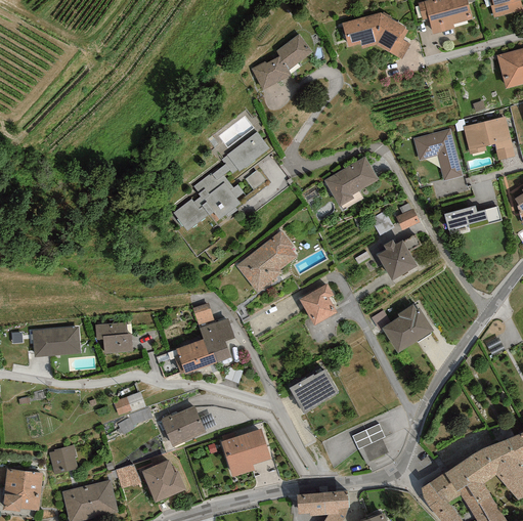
[(425,0),(418,2),(422,19),(428,18),(432,34),(453,28),(452,24),(472,18),(467,0),(425,0)]
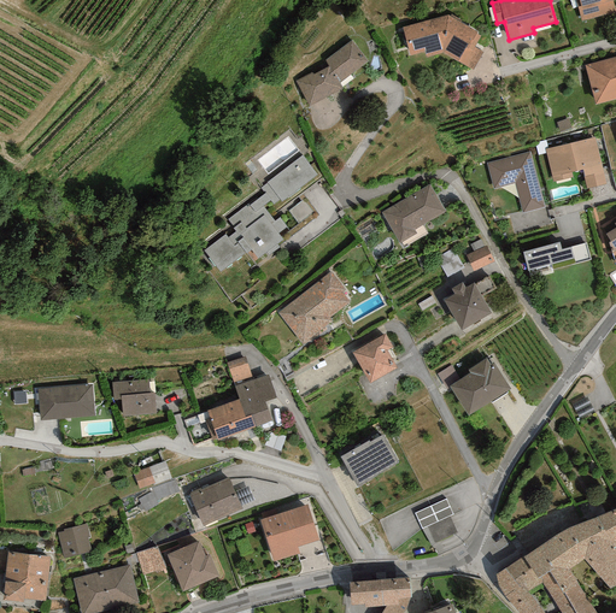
[(579,0),(584,17),(615,9),(615,5),(614,0),(615,0),(579,0)]
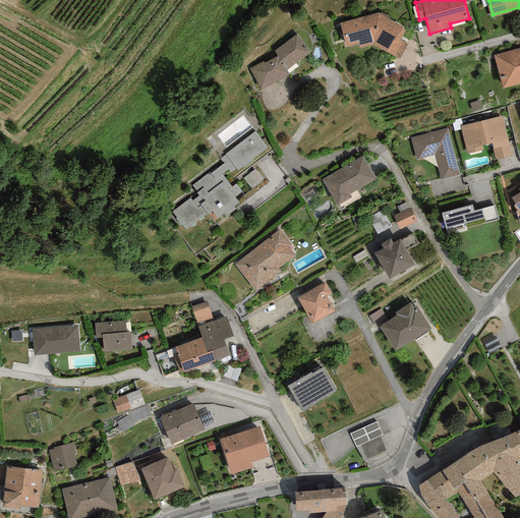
[(376,12),(340,22),(346,45),(359,42),(360,47),(374,43),(401,55),(407,42),(402,37),(407,26),(376,12)]
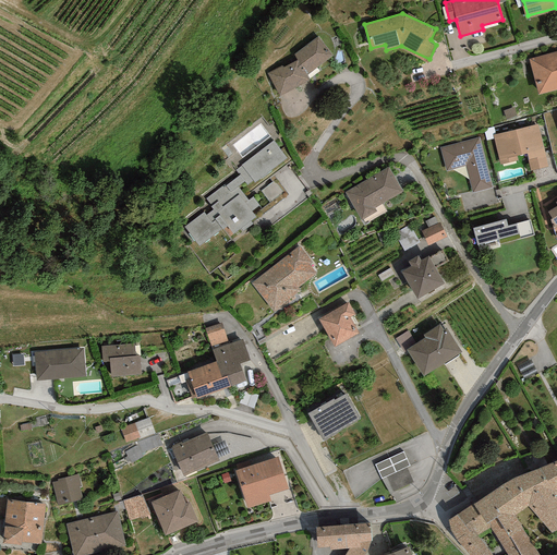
[(334,53),(318,34),(295,51),(301,58),(307,73),(334,53)]
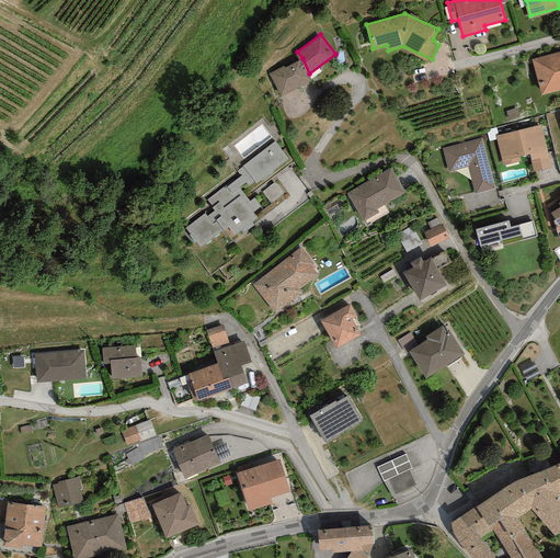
[(559,50),(532,58),(540,94),(559,89),(559,50)]
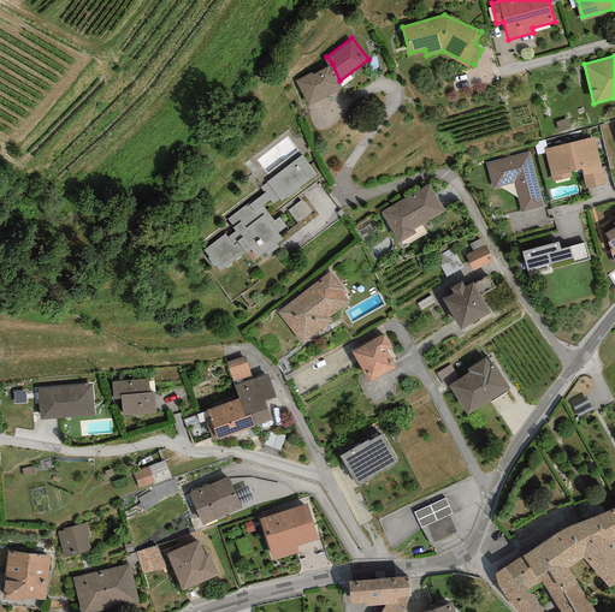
[(339,81),(332,64),(299,79),(309,104),(343,88),(339,81)]
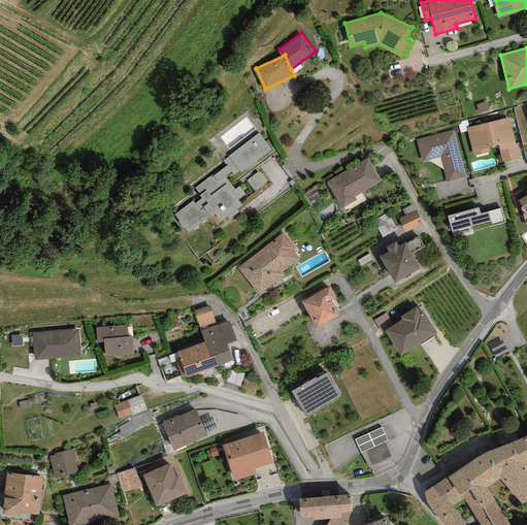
[(509,116),(466,125),(472,155),(499,150),(501,159),(518,156),(509,116)]
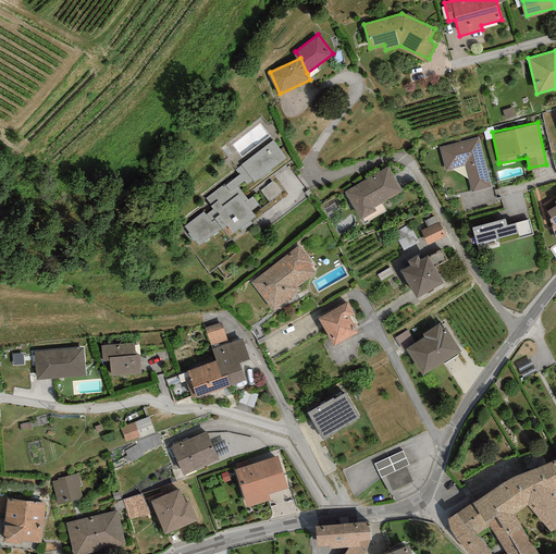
[(480,135),(439,145),(444,167),(466,162),(472,189),(491,185),(480,135)]
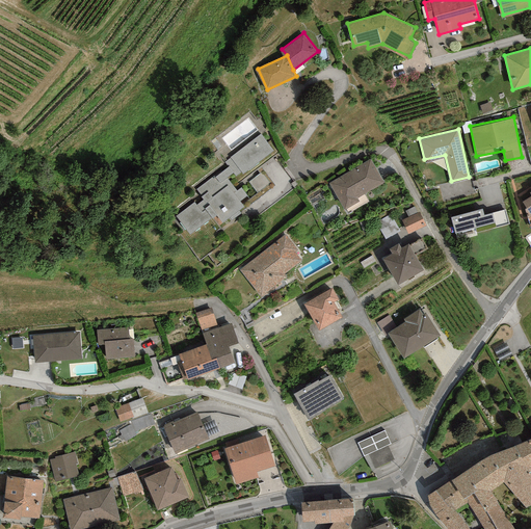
[(272,152),(260,135),(189,189),(218,227),(244,206),(239,200),(246,194),(235,181),(272,152)]
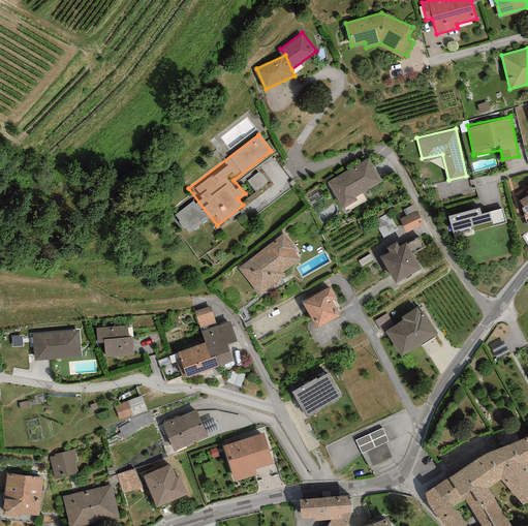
[(382,180),(370,156),(327,181),(342,209),(366,195),(363,191),(382,180)]
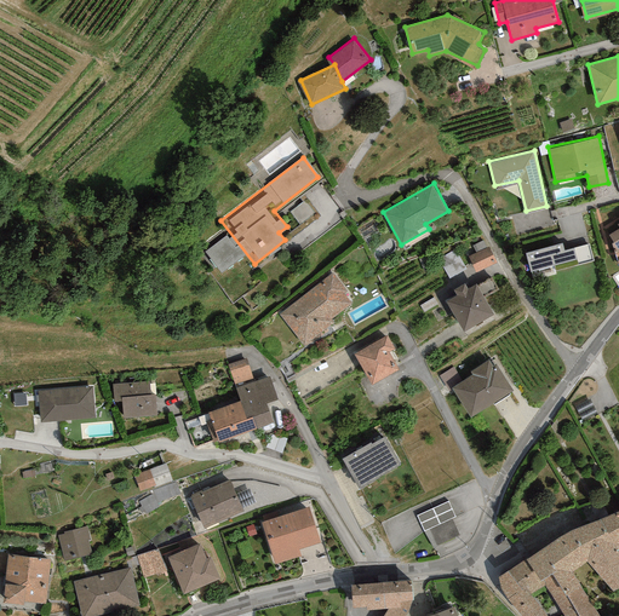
[(314,208),(307,196),(292,206),(301,218),(314,208)]
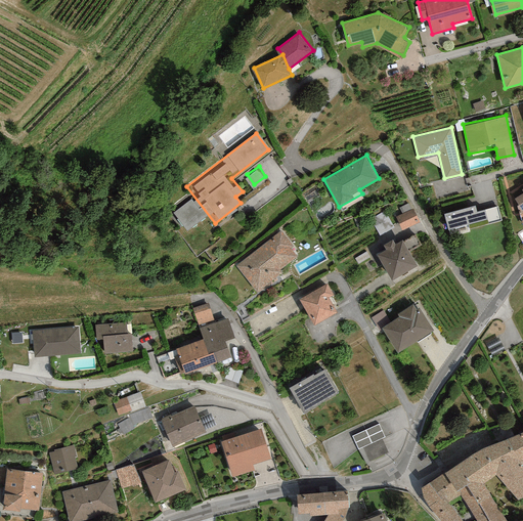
[(522,188),(521,188),(522,193),(514,198),(522,227),(522,188)]
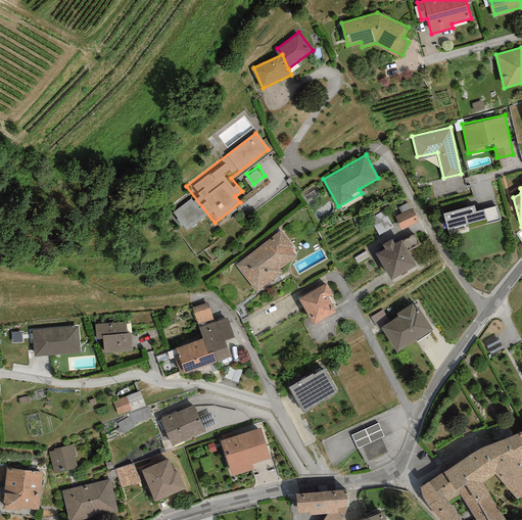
[(476,203),(443,211),(449,235),(470,230),(469,227),(504,219),(500,202),(477,207),(476,203)]
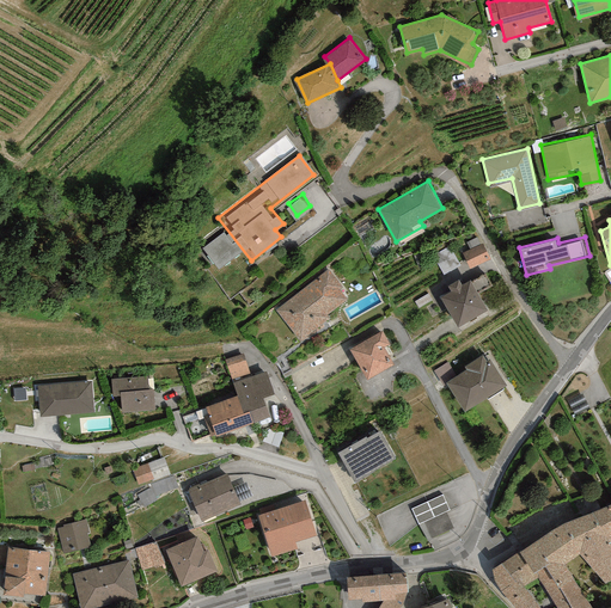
[(484,243),(463,252),(470,268),(490,258),(484,243)]
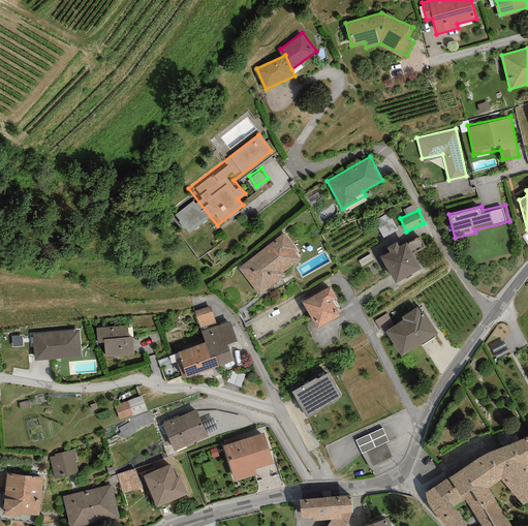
[(399,227),(390,211),(374,219),(384,236),(399,227)]
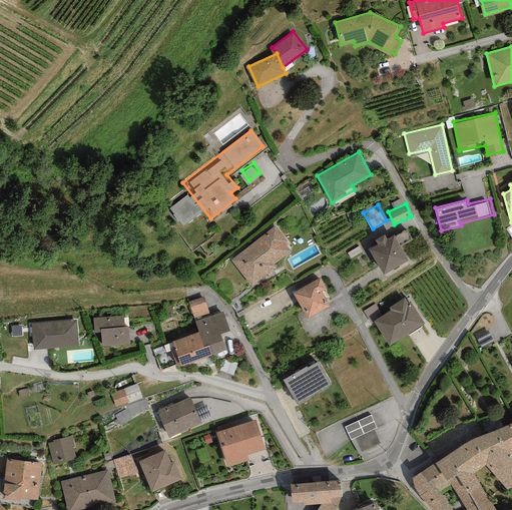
[(288,239),(276,224),(230,258),(251,286),(278,266),(276,263),(292,250),(286,241),(288,239)]
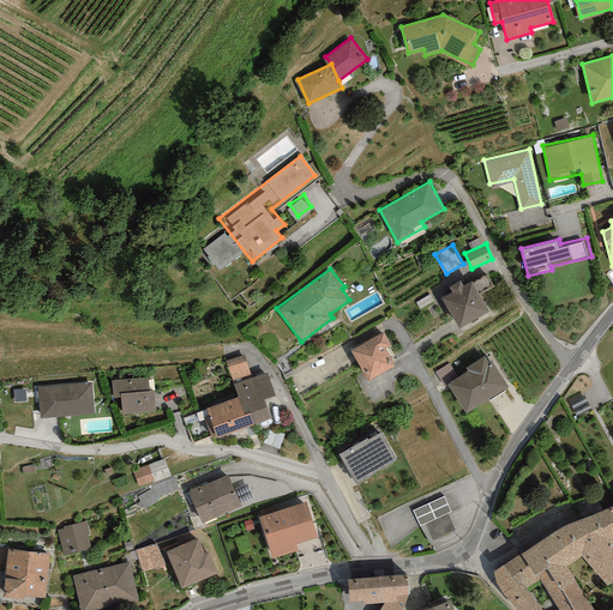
[(454,290),(443,296),(461,326),(490,309),(474,282),(464,287),(461,281),(451,287),(454,290)]
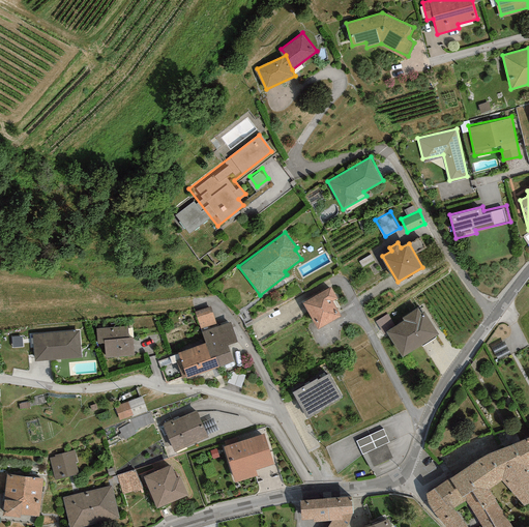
[(331,286),(303,301),(320,329),(342,317),(332,300),(338,297),(331,286)]
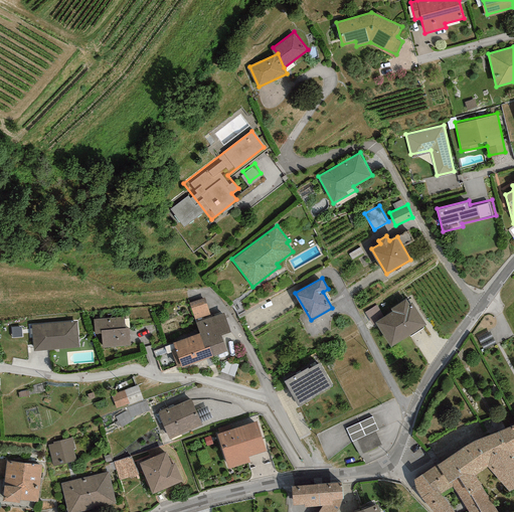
[(205,297),(190,302),(195,318),(210,313),(205,297)]
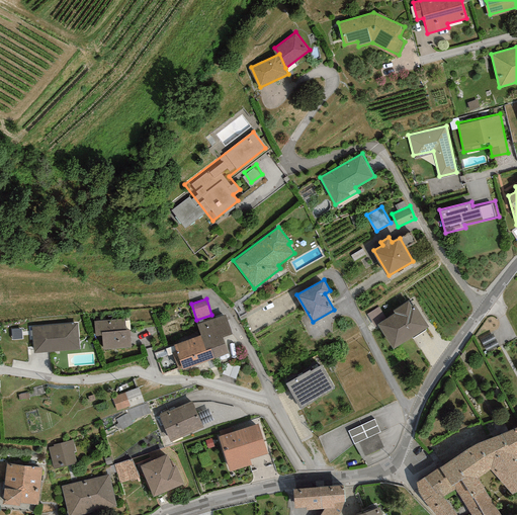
[(395,313),(376,324),(392,349),(429,328),(411,298),(392,310),(395,313)]
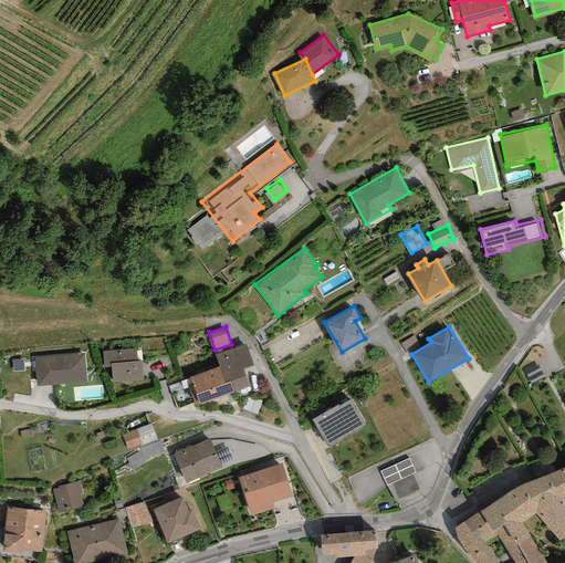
[(248,344),(218,354),(221,365),(227,381),(232,379),(236,391),(251,386),(244,368),(254,365),(248,344)]
